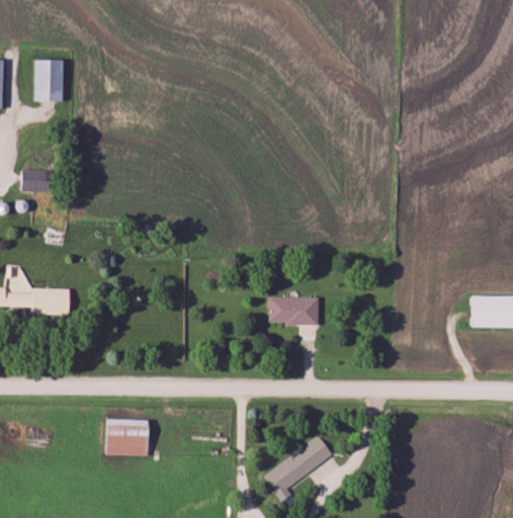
[(11,58),(0,58),(0,108),(11,109),(11,58)]
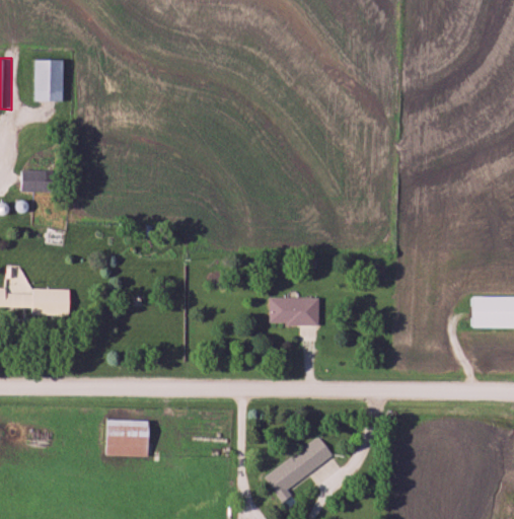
[(43,101),(72,101),(72,59),(43,59),(43,101)]
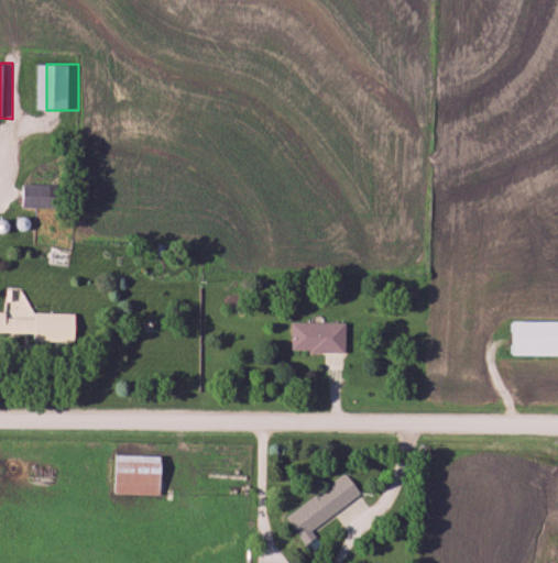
[(26,209),(61,209),(61,184),(26,184),(26,209)]
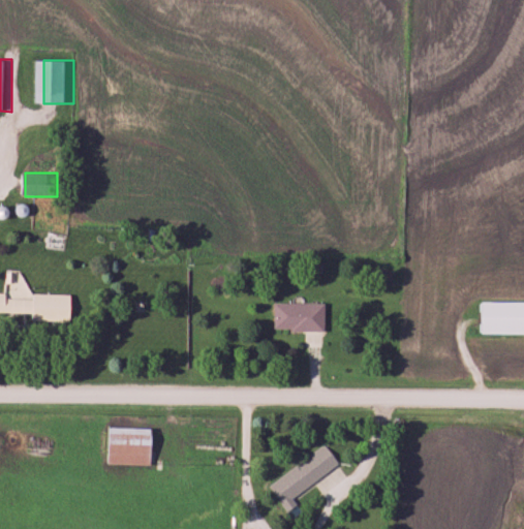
[(0,313),(11,314),(11,294),(0,293),(0,313)]
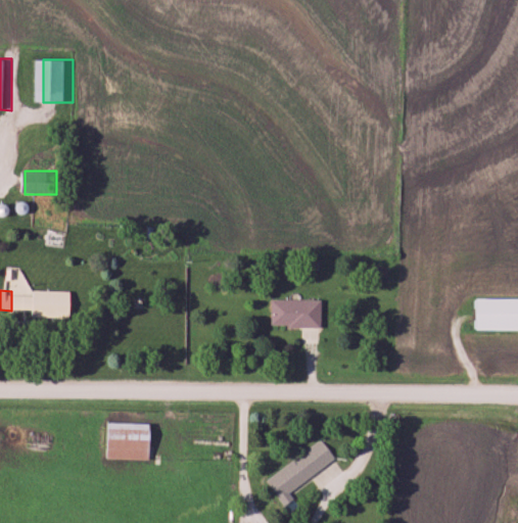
[(69,291),(37,291),(37,321),(69,321),(69,291)]
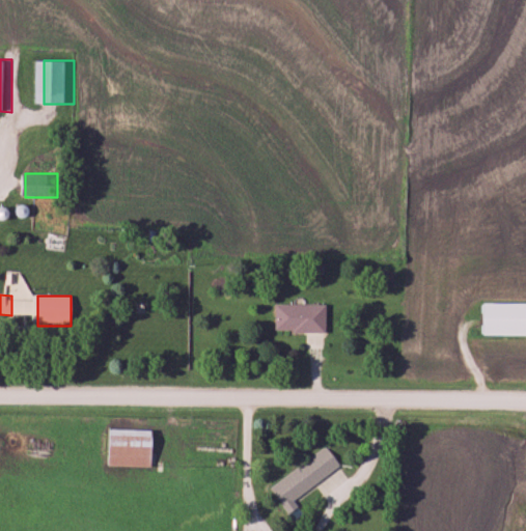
[(525,303),(476,303),(476,336),(525,335),(525,303)]
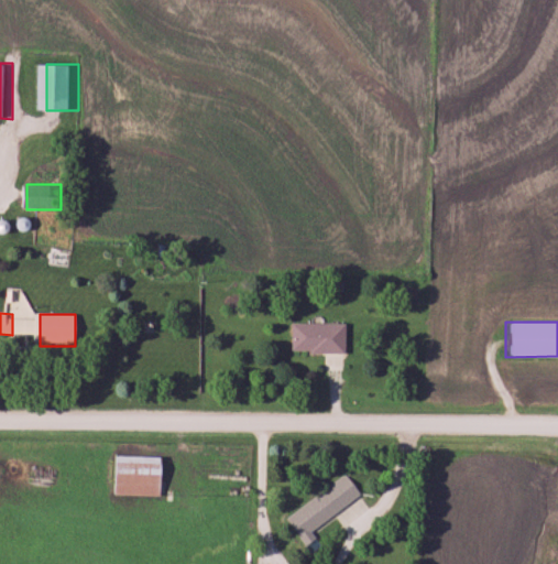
[(343,323),(291,323),(291,353),(343,353),(343,323)]
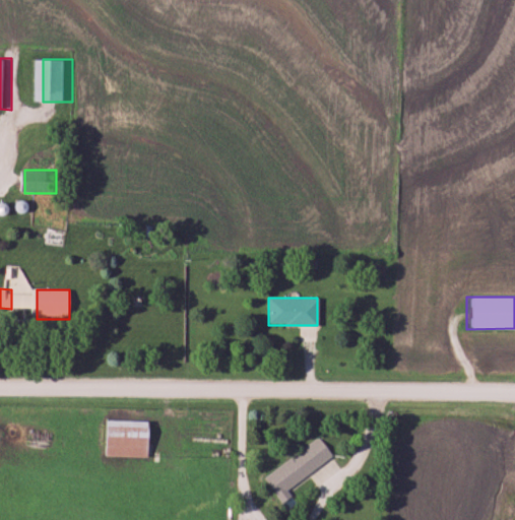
[(101,457),(149,457),(149,420),(101,420),(101,457)]
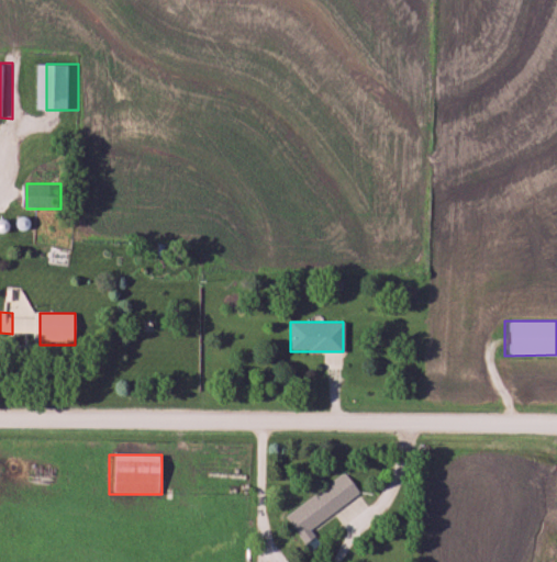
[(304,543),(314,536),(310,529),(359,495),(345,474),(285,516),(304,543)]
